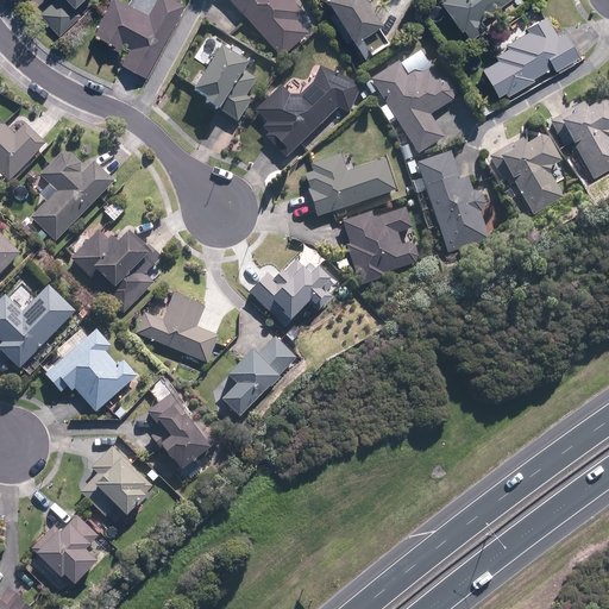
[(82,0),(55,0),(39,14),(58,37),(83,16),(75,7),(82,0)]
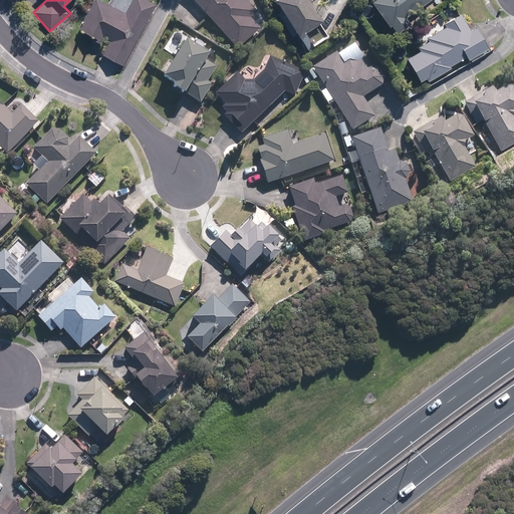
[(98,0),(91,0),(77,28),(95,37),(93,42),(101,46),(104,41),(108,42),(101,55),(121,66),(155,3),(147,0),(108,0),(107,4),(98,0)]
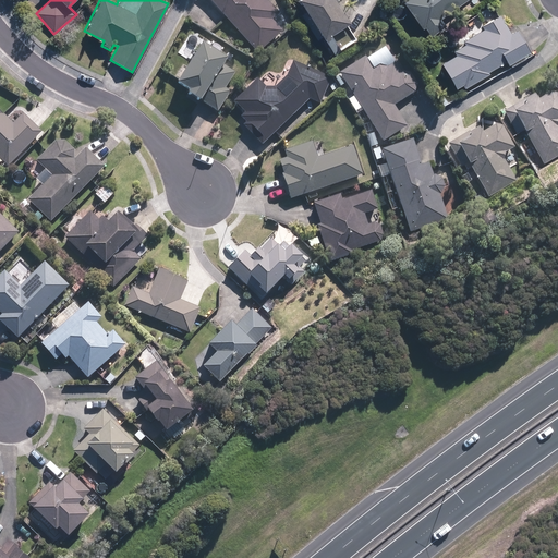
[(269,0),(208,0),(257,55),(284,32),(273,19),(279,12),(269,1),(269,0)]
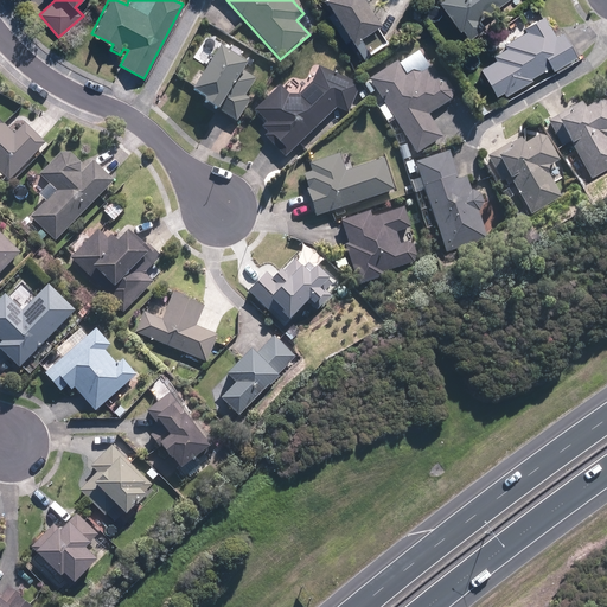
[(362,0),(323,0),(362,61),(369,55),(357,37),(377,25),(362,0)]
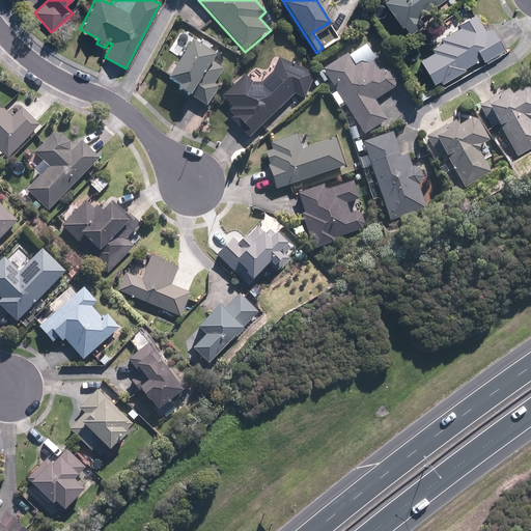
[(385,0),(383,2),(401,28),(402,27),(410,35),(423,24),(419,20),(443,0),(385,0)]
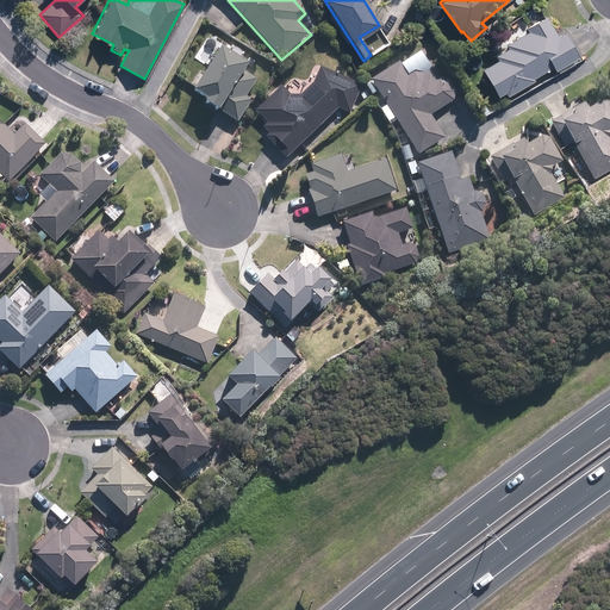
[(554,73),(578,57),(580,56),(566,32),(559,37),(545,13),(523,26),(527,31),(493,51),(498,60),(481,70),(497,98),(504,94),(506,98),(552,69),(554,73)]
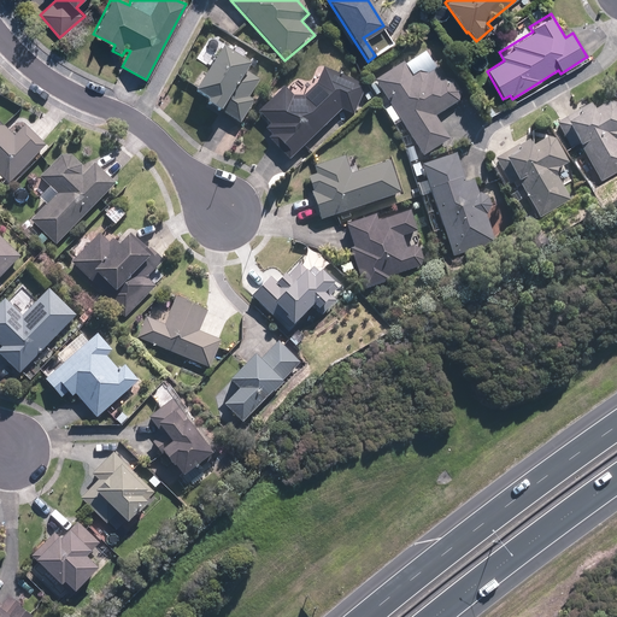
[(219,48),(192,93),(206,101),(204,105),(239,127),(254,101),(248,98),(259,81),(245,72),(248,65),(219,48)]
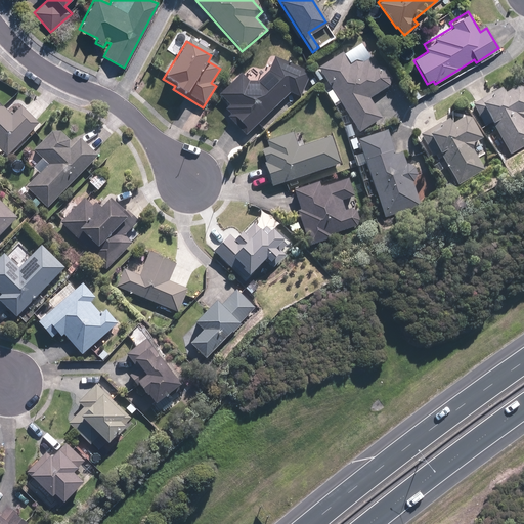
[(342,51),(316,69),(359,133),(382,118),(368,98),(394,81),(368,46),(358,45),(344,54),(342,51)]
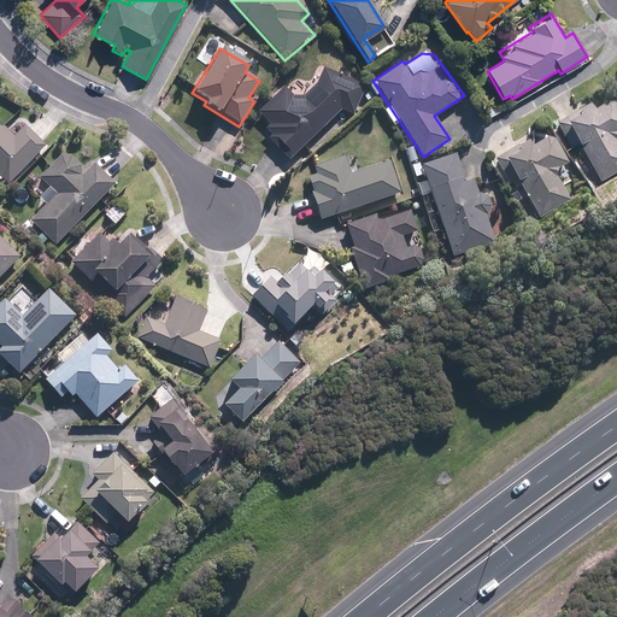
[(283,88),(258,111),(271,125),(266,129),(271,135),(268,139),(288,162),(344,112),(352,115),(364,89),(360,83),(323,68),(317,84),(303,98),(292,97),(283,88)]
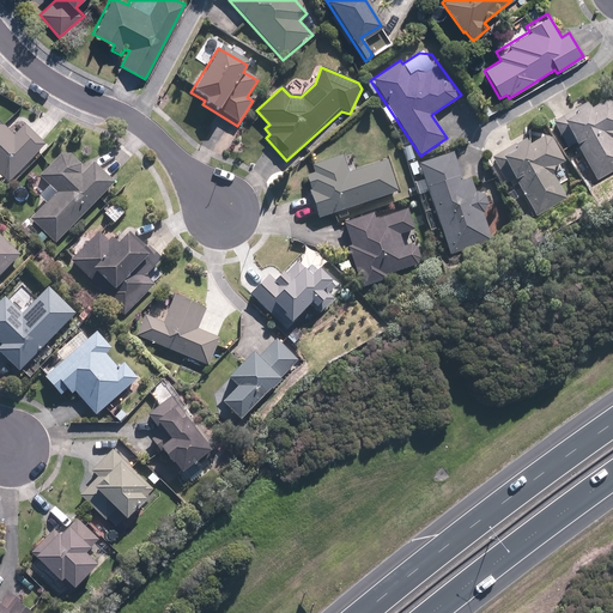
[(560,135),(564,132),(596,182),(612,170),(612,141),(611,138),(612,135),(612,108),(607,98),(589,110),(582,99),(551,120),(560,135)]
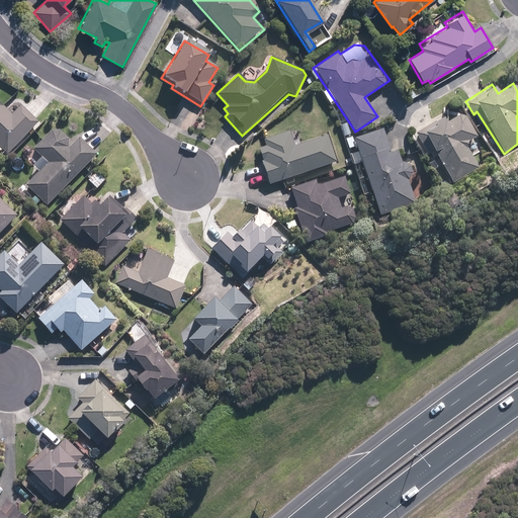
[(37,121),(20,105),(11,114),(0,103),(0,148),(7,154),(37,121)]
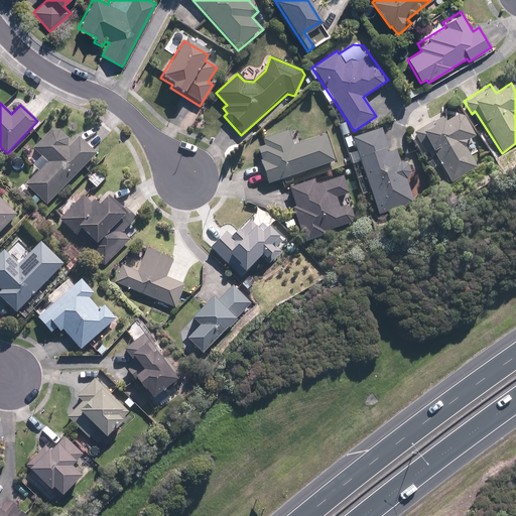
[(419,142),(424,139),(450,182),(477,166),(464,144),(477,136),(462,112),(444,122),(441,117),(414,134),(419,142)]
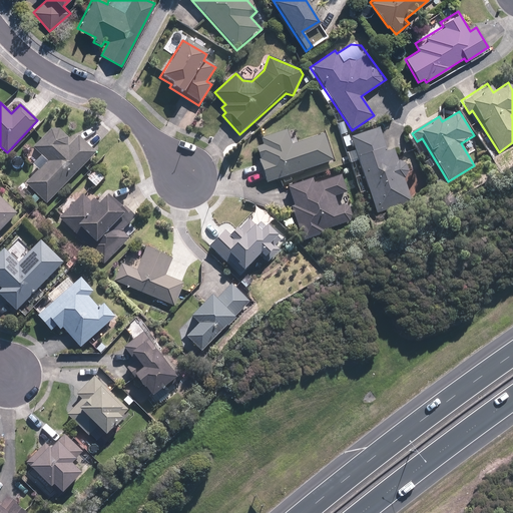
[(399,160),(396,160),(391,146),(385,148),(378,126),(349,136),(376,214),(411,202),(403,178),(403,177),(404,177),(405,177),(405,176),(406,175),(406,174),(407,173),(407,172),(407,171),(407,170),(407,169),(407,168),(407,167),(406,166),(406,165),(405,164),(405,163),(404,163),(403,162),(402,161),(401,161),(400,161),(399,160)]
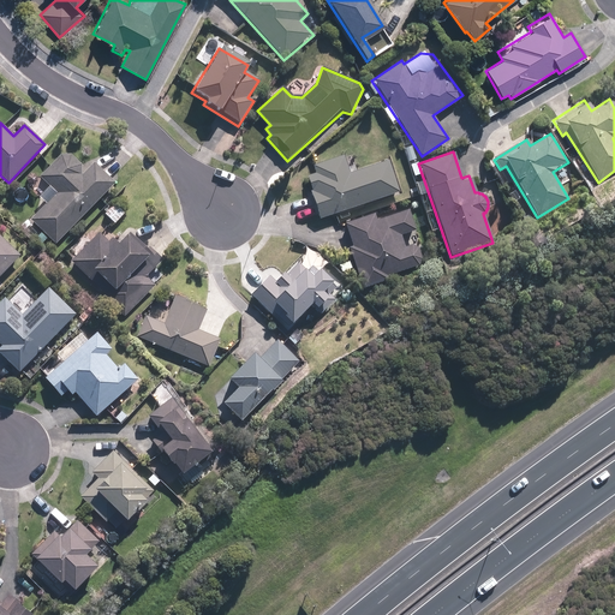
[(72,154),(60,154),(39,177),(49,186),(39,197),(45,203),(29,220),(55,245),(114,183),(91,161),(85,167),(72,154)]
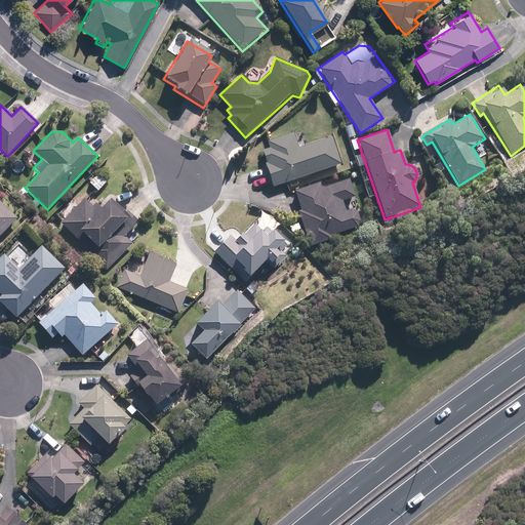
[(264,164),(272,187),(341,165),(332,135),(298,146),(294,133),(266,143),(267,149),(261,150),(266,164),(264,164)]
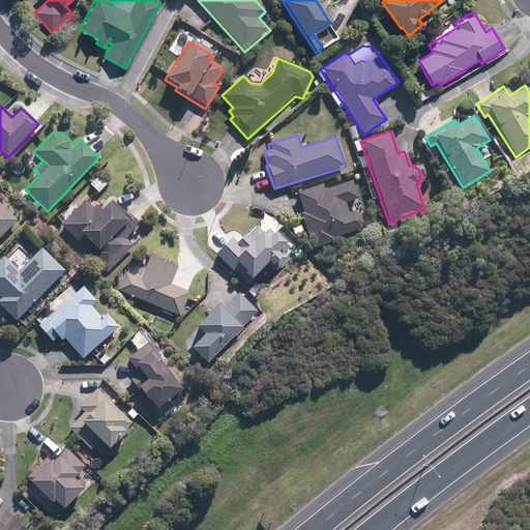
[(302,212),(298,213),(311,249),(333,241),(332,238),(362,228),(357,211),(347,214),(344,203),(358,199),(352,180),(323,189),(322,185),(296,194),(302,212)]
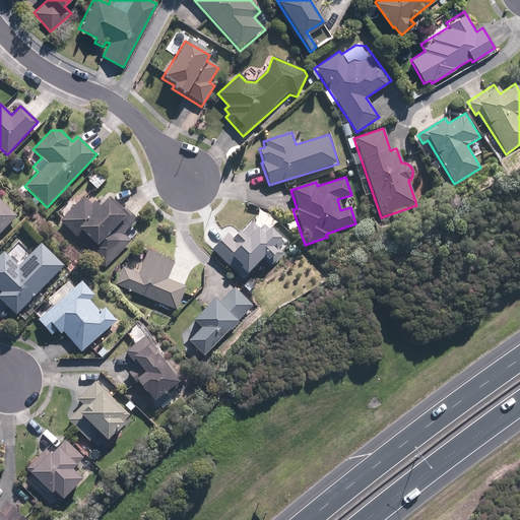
[(59,220),(76,239),(81,235),(94,249),(90,253),(105,268),(132,241),(124,233),(136,220),(122,206),(120,209),(108,197),(99,206),(94,202),(92,204),(84,196),(59,220)]
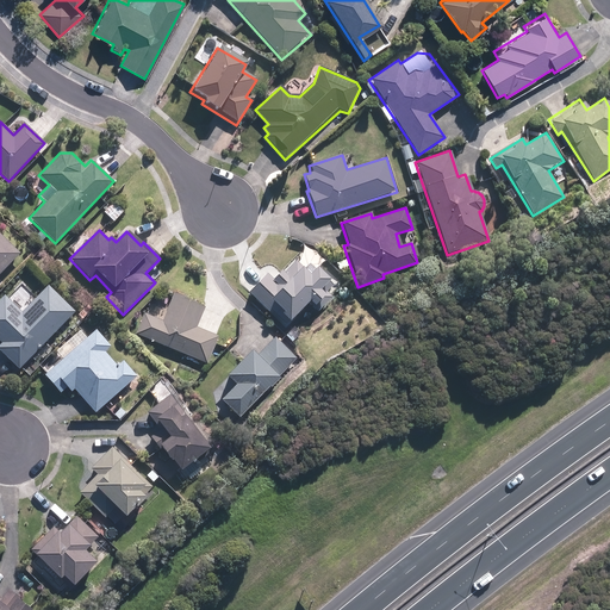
[(0,274),(20,255),(0,234),(0,274)]
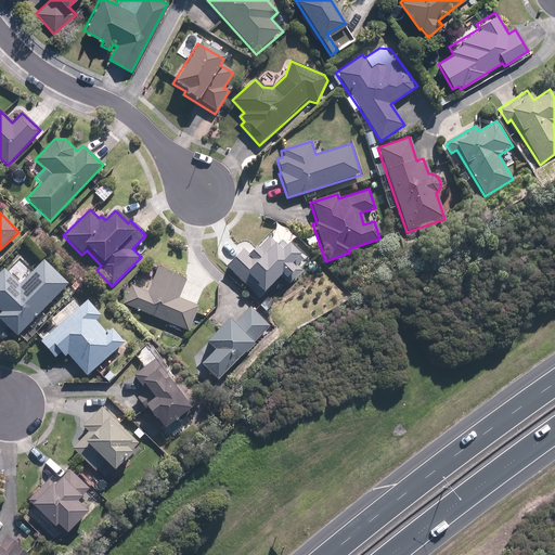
[(298,266),(302,261),(285,244),(280,250),(267,237),(254,250),(246,243),(223,267),(246,287),(249,284),(262,297),(279,280),(285,285),(301,269),(298,266)]
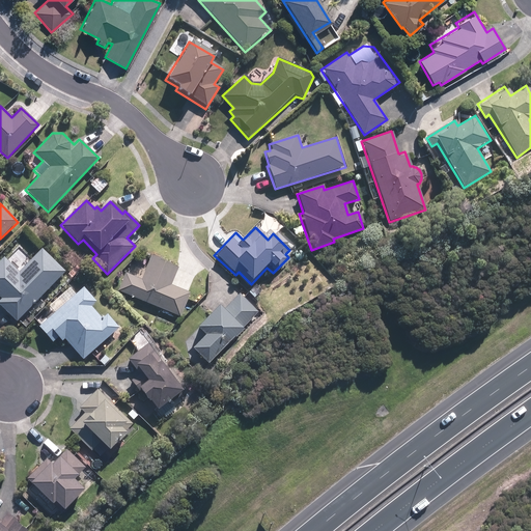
[(3,256),(0,258),(0,297),(1,298),(0,298),(0,306),(16,322),(63,272),(40,250),(19,272),(3,256)]
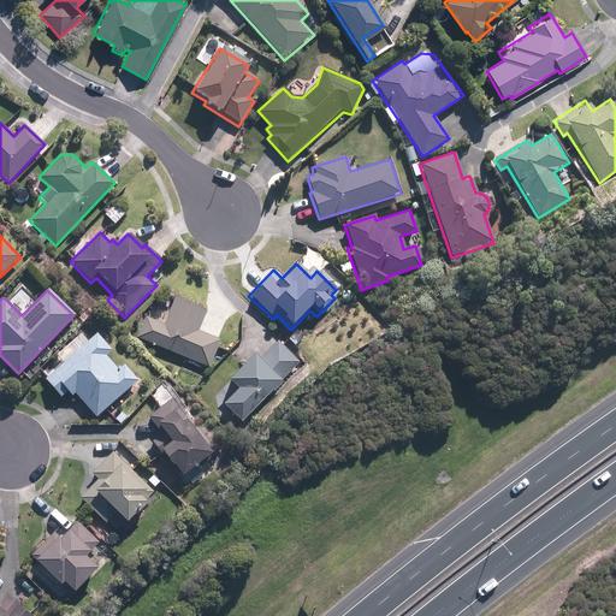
[(206,309),(173,296),(163,323),(146,315),(136,337),(209,367),(220,339),(197,331),(206,309)]
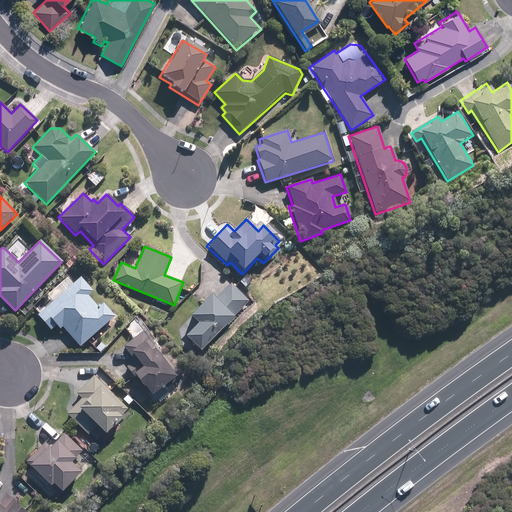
[(37,312),(52,329),(56,325),(60,330),(62,328),(79,348),(115,315),(102,301),(98,305),(89,295),(94,291),(74,269),(44,296),(50,301),(37,312)]
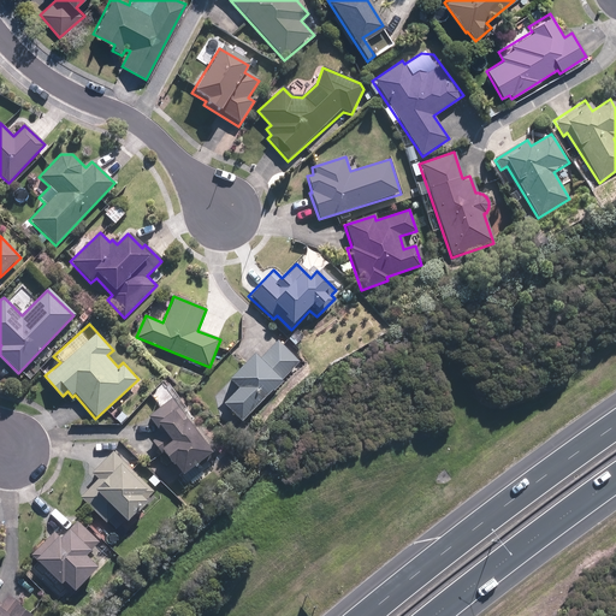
[(252,355),(227,380),(236,389),(220,404),(240,422),(298,361),(285,348),(282,351),(273,343),(256,360),(252,355)]
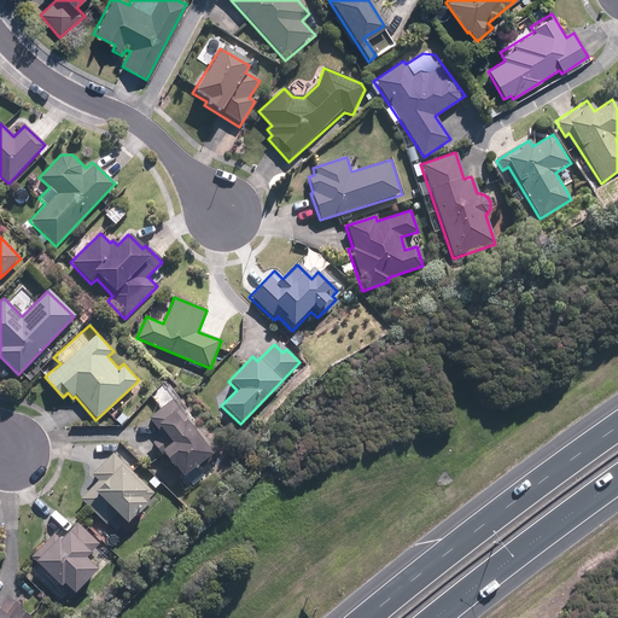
[(180,479),(215,452),(173,398),(147,419),(157,431),(159,430),(170,443),(158,453),(180,479)]
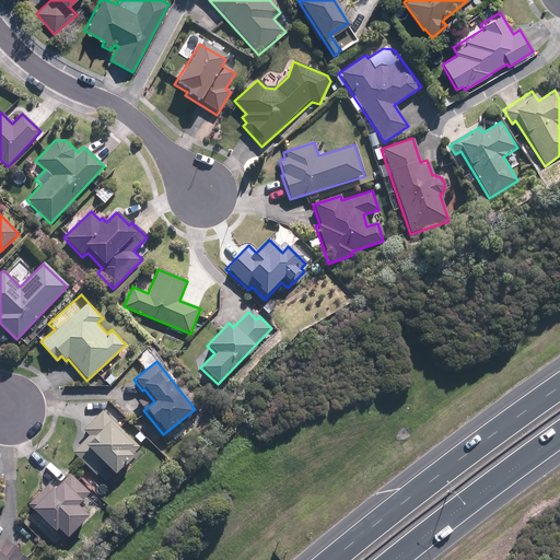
[(113,415),(109,418),(102,410),(82,430),(88,435),(71,453),(96,477),(106,467),(114,475),(124,465),(125,466),(132,457),(130,455),(139,447),(118,427),(121,423),(113,415)]
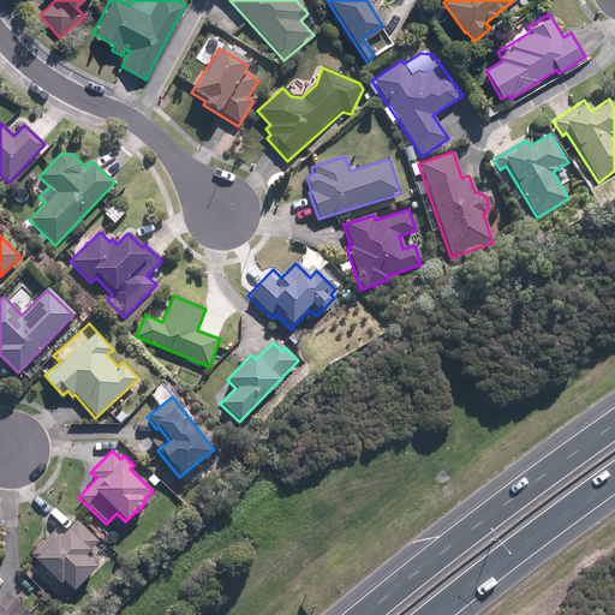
[(53,530),(53,531),(31,553),(36,556),(33,560),(59,585),(63,583),(72,592),(96,567),(84,555),(99,541),(76,519),(59,536),(53,530)]
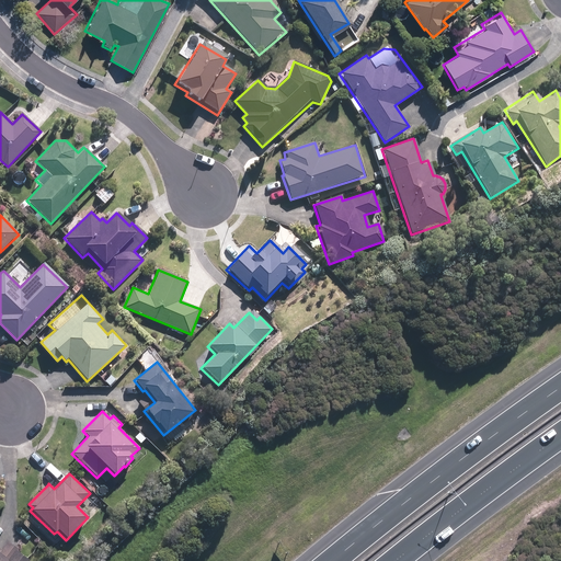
[(0,560),(26,560),(16,553),(19,550),(8,541),(0,549),(0,560)]
